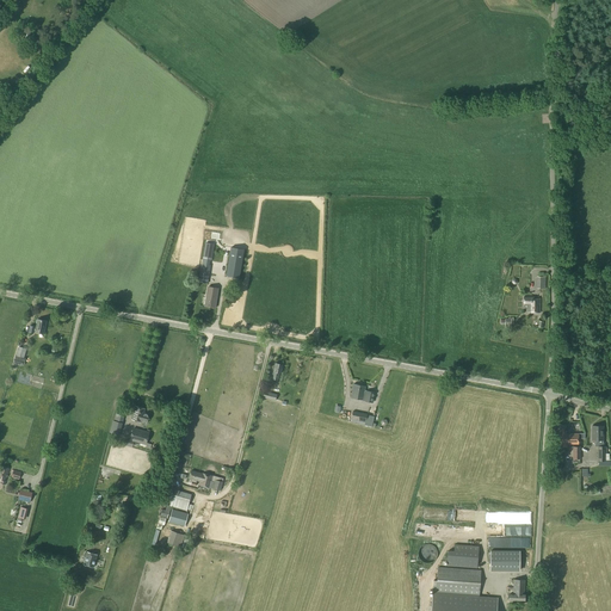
[(198,282),(208,284),(214,245),(205,244),(198,282)]
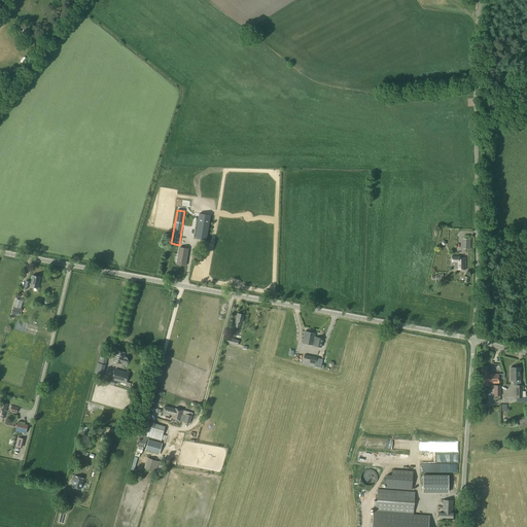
[(199,213),(195,238),(206,240),(210,215),(199,213)]
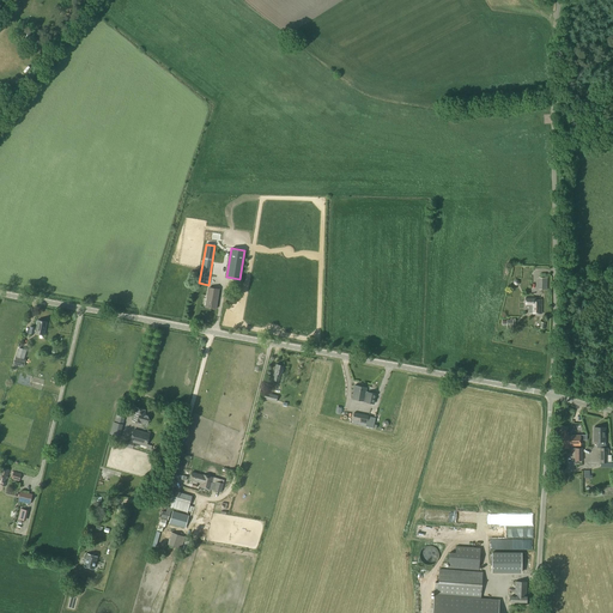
[(205,307),(216,309),(219,290),(208,289),(205,307)]
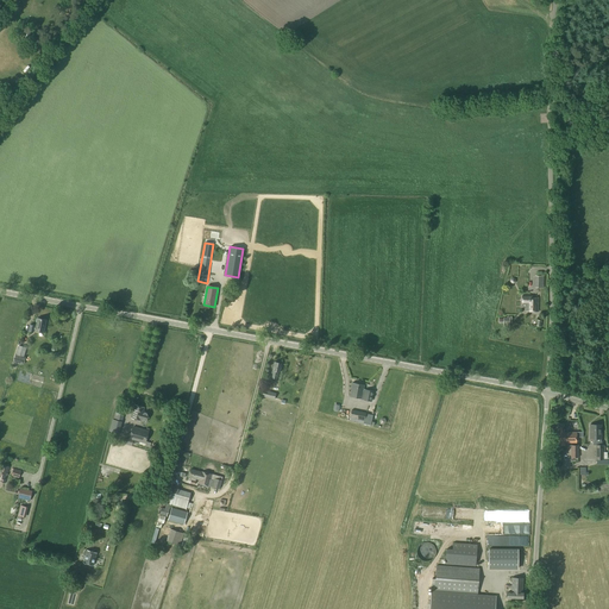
[(522,296),(522,303),(526,303),(526,312),(538,312),(539,299),(532,299),(532,296),(522,296)]
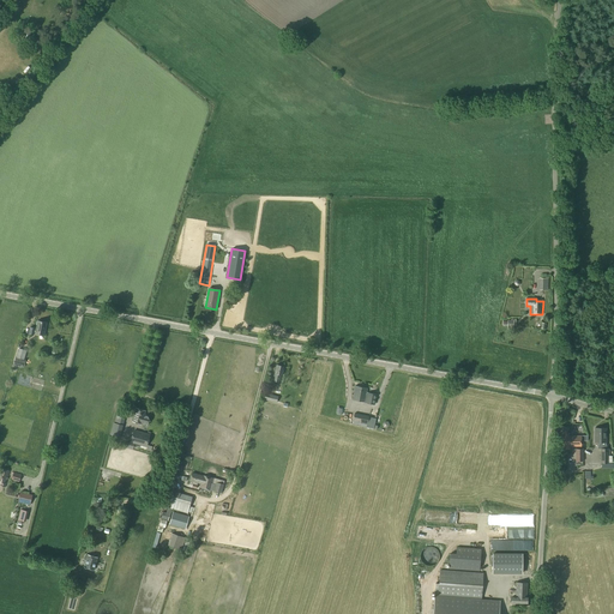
[(29,333),(35,335),(35,333),(44,335),(47,323),(38,321),(37,321),(36,321),(36,325),(37,325),(36,330),(35,330),(35,329),(30,327),(29,333)]
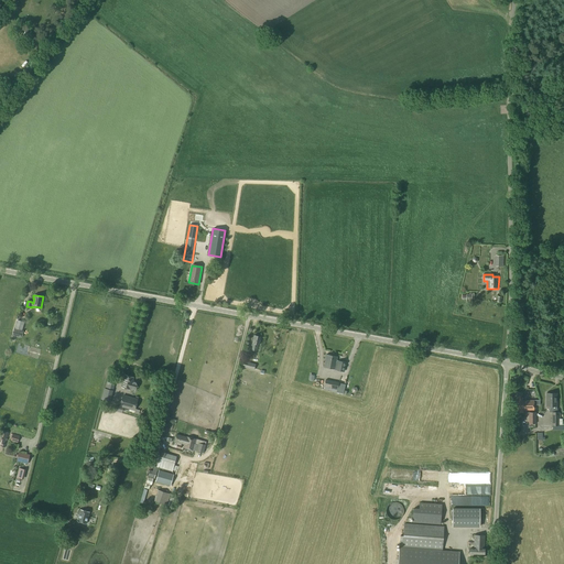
[(13,328),(12,335),(20,337),(24,322),(15,320),(13,328)]
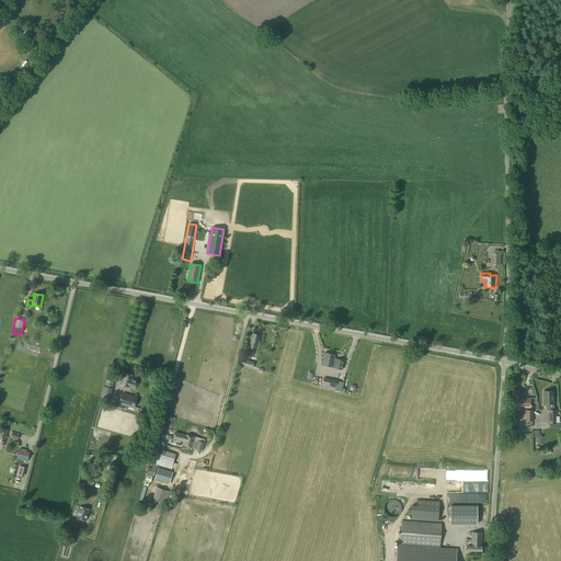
[(250,348),(255,350),(256,343),(258,343),(260,335),(252,334),(251,341),(251,342),(250,348)]
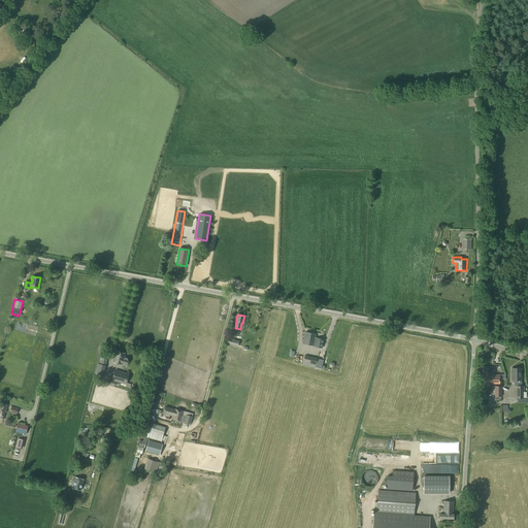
[(311,340),(309,339),(310,334),(309,334),(310,333),(305,332),(303,343),(310,345),(311,340)]
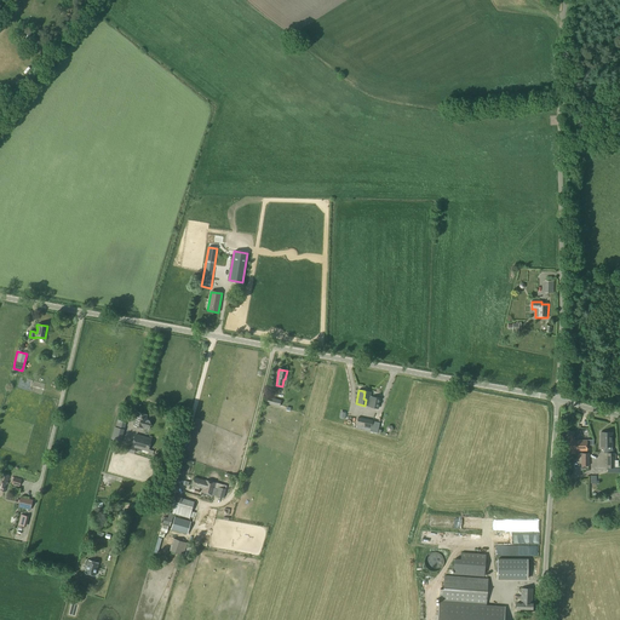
[(365,406),(371,407),(371,408),(378,409),(380,399),(369,396),(371,392),(365,391),(363,392),(365,392),(363,399),(366,400),(365,406)]
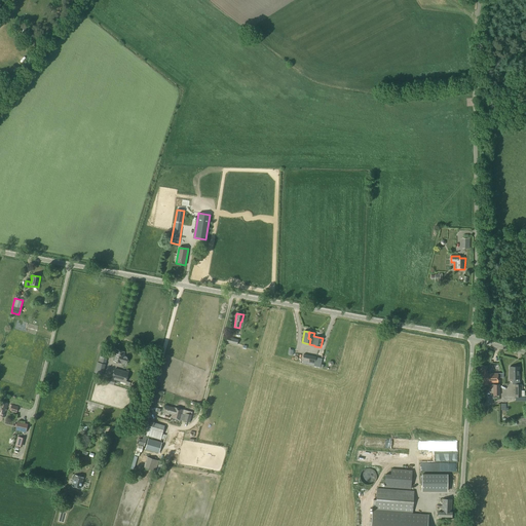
[(224,341),(237,345),(238,340),(225,337),(224,341)]
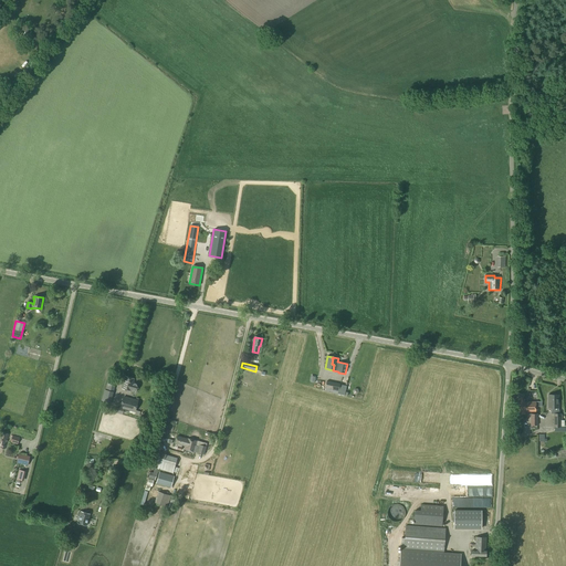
[(123,389),(130,391),(135,392),(137,389),(137,387),(137,384),(133,383),(134,379),(126,377),(123,389)]
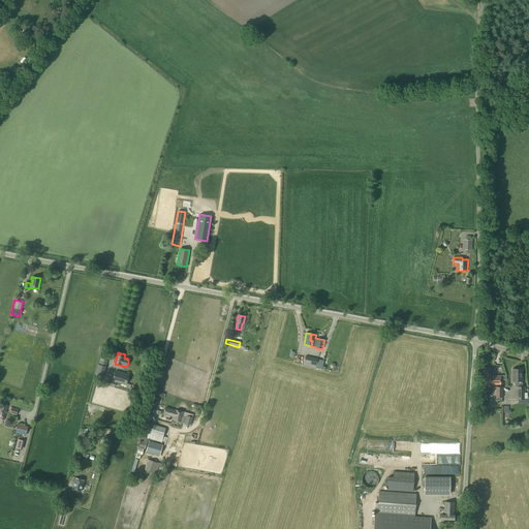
[(101,353),(99,361),(105,363),(107,355),(101,353)]
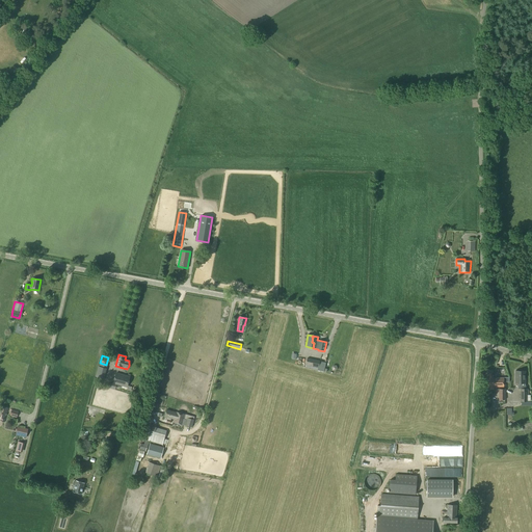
[(96,378),(102,380),(106,367),(99,366),(96,378)]
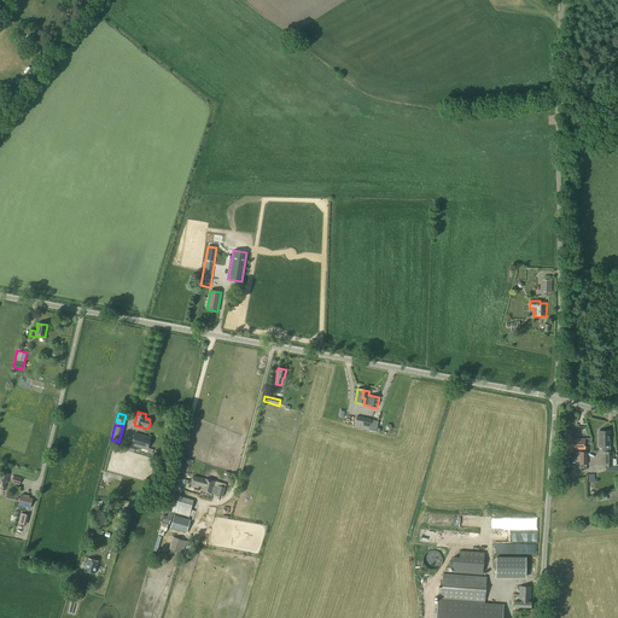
[(566,431),(566,445),(572,444),(575,444),(586,444),(586,438),(572,438),(572,431),(566,431)]
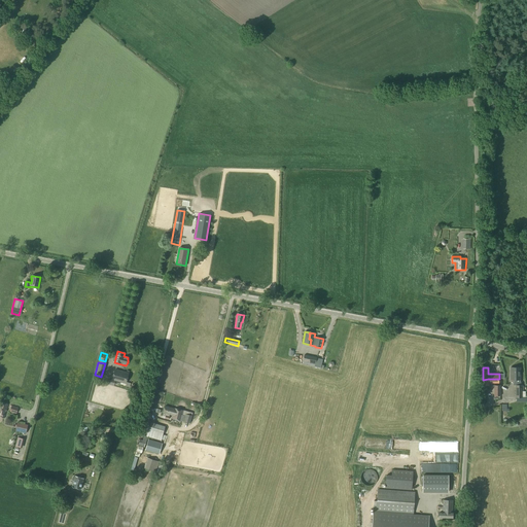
[(511,367),(511,380),(520,380),(520,367),(511,367)]
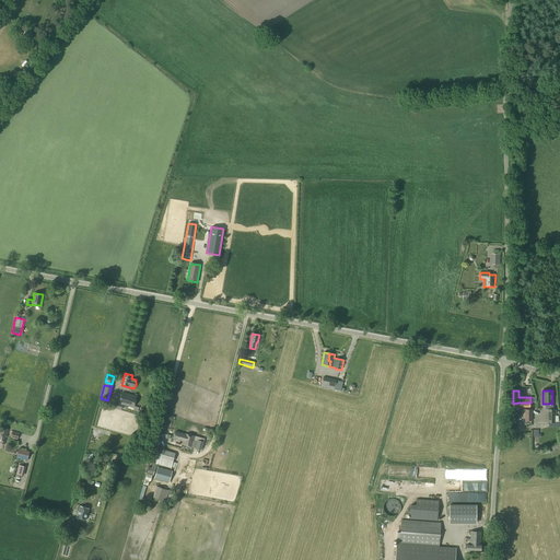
[(119,404),(133,408),(137,397),(123,393),(119,404)]
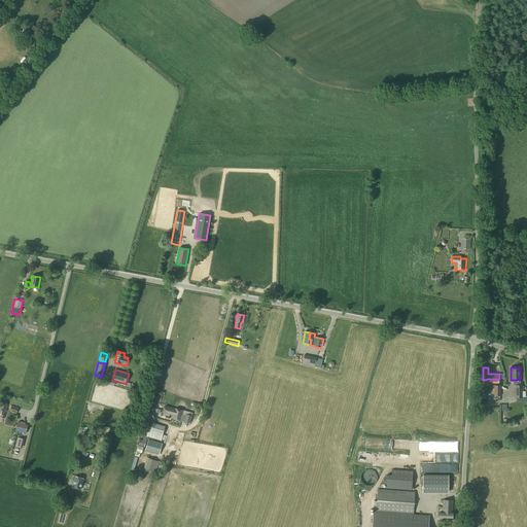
[(0,401),(0,417),(4,418),(7,408),(8,405),(0,401)]
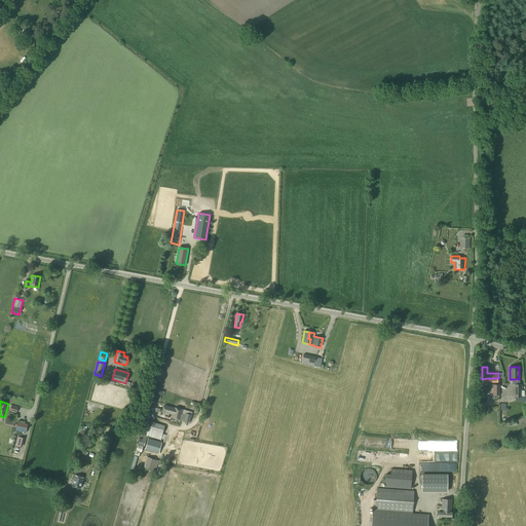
[(11,407),(9,411),(16,413),(17,410),(19,407),(11,405),(11,407)]
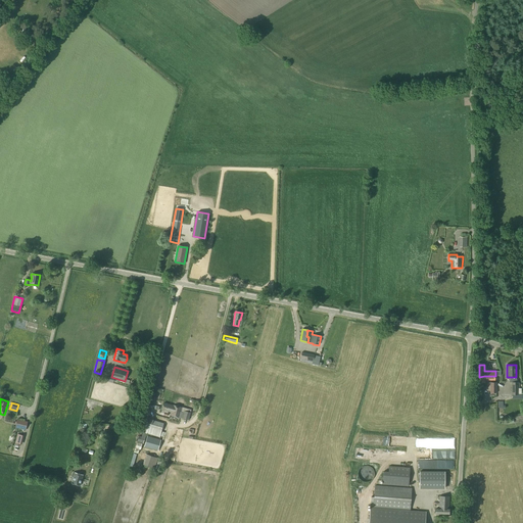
[(162,410),(161,413),(163,414),(163,415),(168,416),(168,415),(169,412),(171,412),(172,413),(173,406),(163,402),(162,410)]
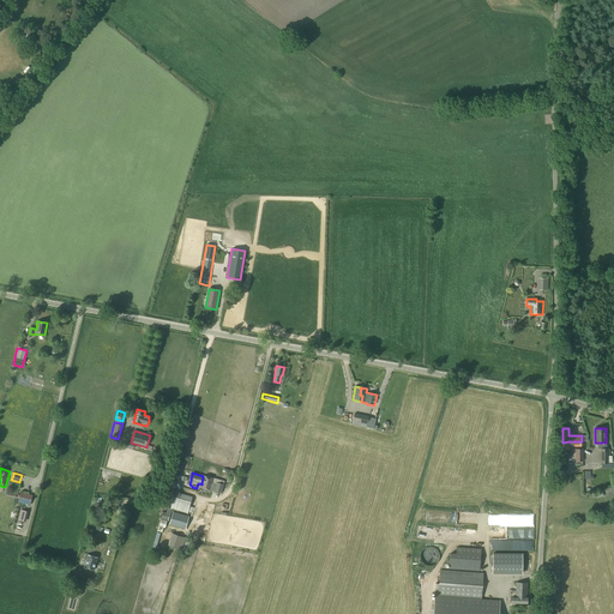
[(200,483),(199,487),(200,488),(211,491),(214,479),(203,476),(202,485),(200,483)]
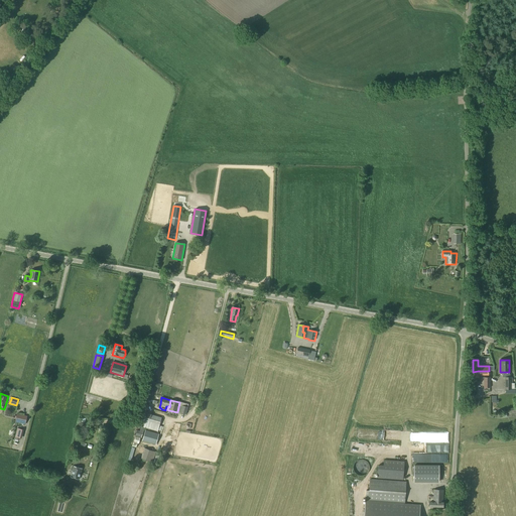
[(144,422),(143,427),(144,427),(157,431),(158,430),(160,431),(162,426),(159,425),(161,417),(151,414),(147,413),(146,414),(145,418),(144,422)]
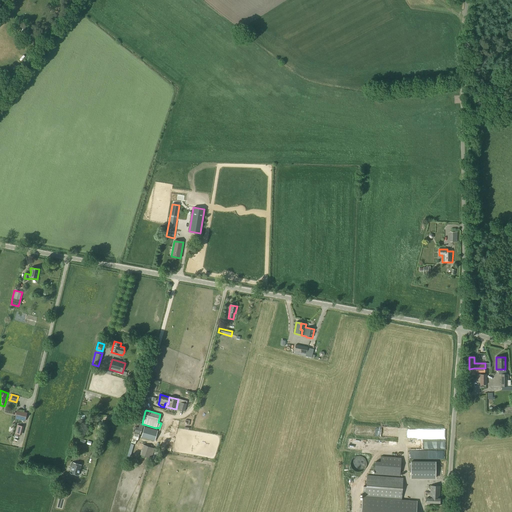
[(139,435),(140,435),(143,424),(142,424),(140,423),(139,428),(136,427),(134,434),(139,435)]
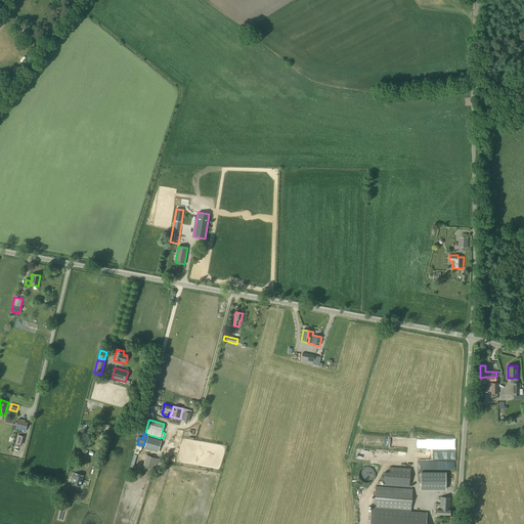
[(161,440),(147,437),(144,447),(158,451),(161,440)]
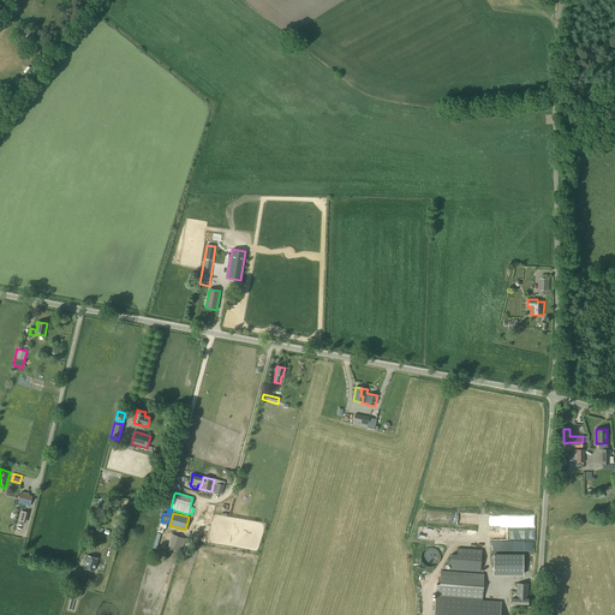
[(168,547),(181,550),(185,538),(173,535),(168,547)]
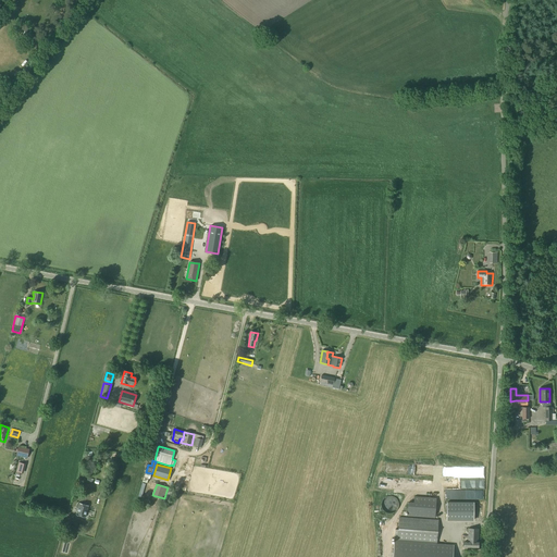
[(448,499),(470,498),(470,490),(447,491),(448,499)]
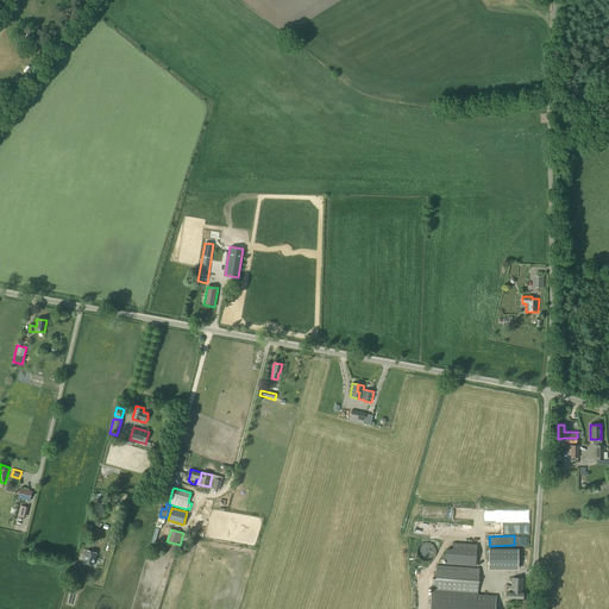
[(418,557),(419,557),(419,558),(420,559),(421,560),(422,560),(424,560),(425,562),(426,562),(427,562),(428,562),(429,562),(429,560),(431,560),(432,560),(432,559),(433,559),(433,558),(434,558),(434,557),(434,556),(435,556),(435,554),(435,553),(435,552),(435,551),(435,550),(435,548),(435,547),(434,547),(434,546),(433,546),(433,545),(432,545),(432,544),(431,544),(431,542),(429,542),(428,542),(427,542),(426,542),(425,542),(424,542),(422,544),(421,544),(420,545),(419,546),(419,547),(418,547),(418,548),(418,550),(416,550),(416,551),(416,552),(416,553),(418,554),(418,556),(418,557)]
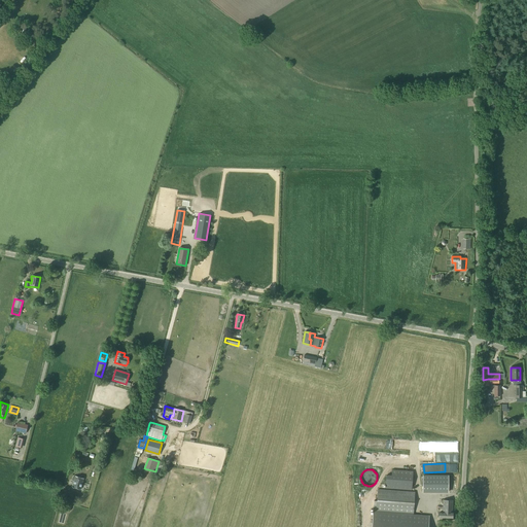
[(386,475),(386,488),(412,490),(413,471),(392,469),(391,476),(386,475)]
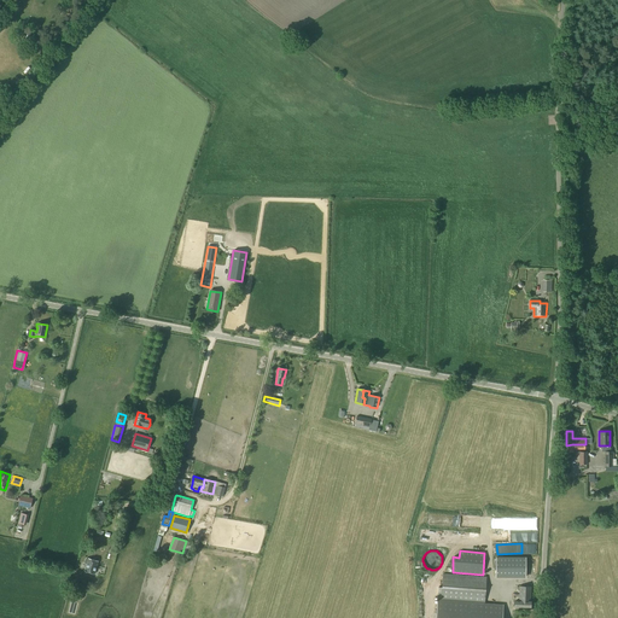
[(496,558),(496,577),(525,577),(525,558),(496,558)]
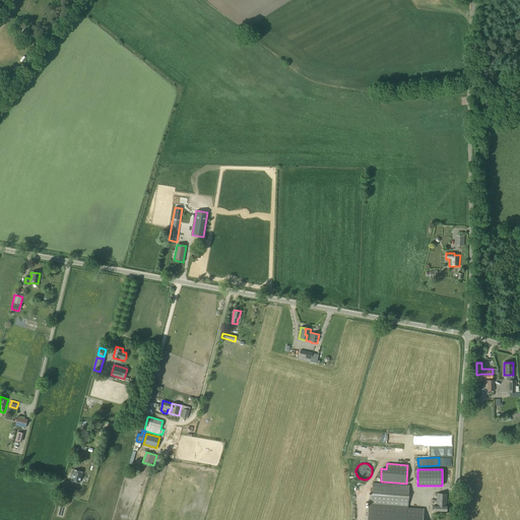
[(71,471),(71,473),(71,474),(73,475),(71,480),(79,482),(82,472),(74,470),(73,470),(71,471)]
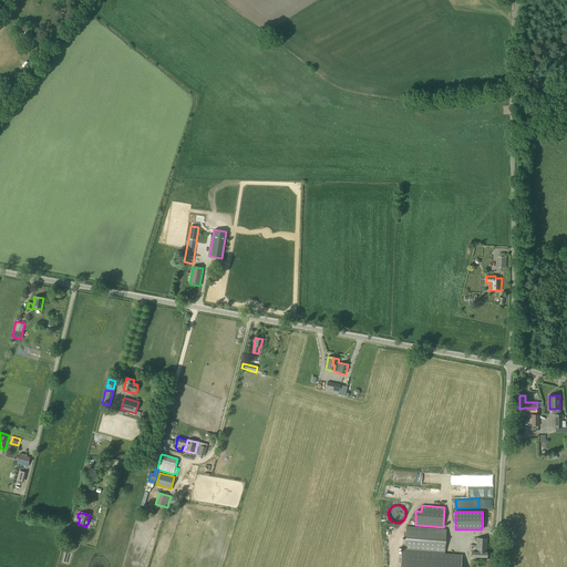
[(460,566),(461,555),(444,554),(445,546),(446,529),(406,526),(405,538),(402,538),(400,566),(460,566)]
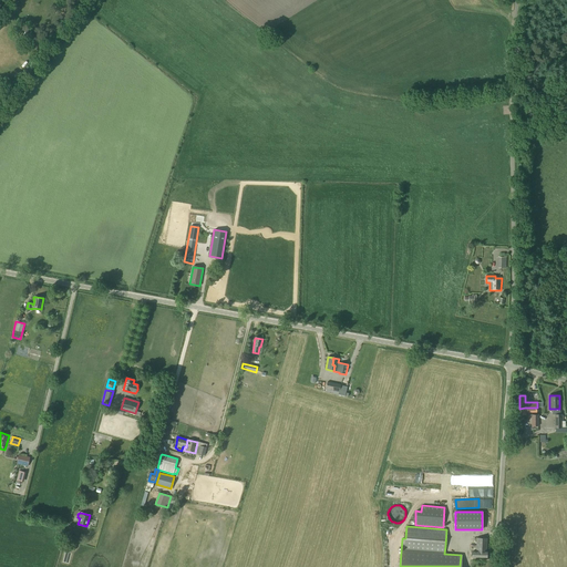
[(476,547),(472,547),(472,556),(486,556),(486,552),(487,538),(476,537),(476,547)]
